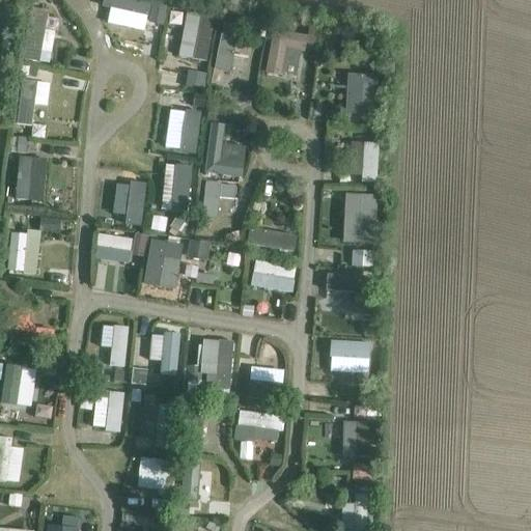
[(5,0),(4,4),(17,9),(20,0),(5,0)]
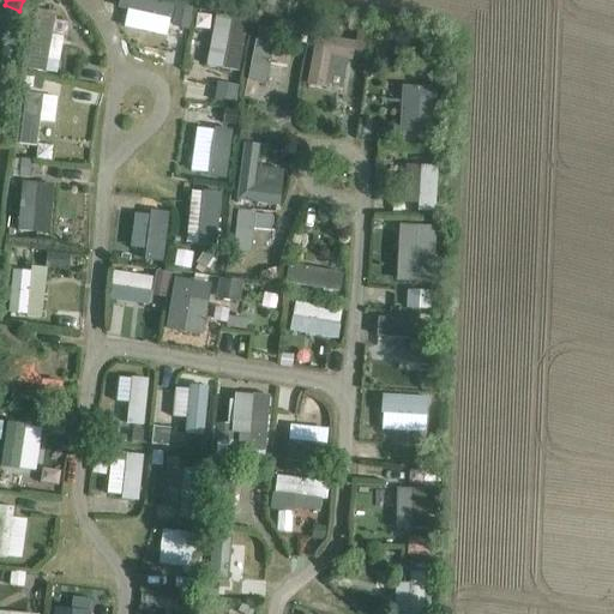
[(170,19),(174,1),(166,0),(119,0),(119,7),(170,19)]
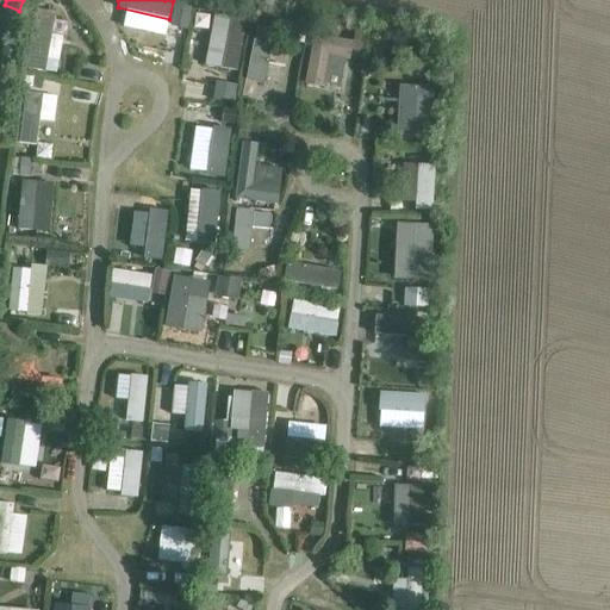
[(25,66),(45,69),(55,14),(36,11),(25,66)]
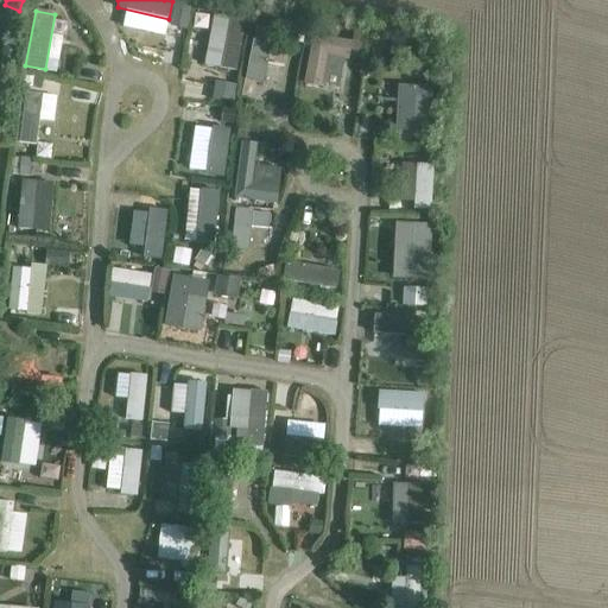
[(245,20),(214,14),(206,65),(236,70),(245,20)]
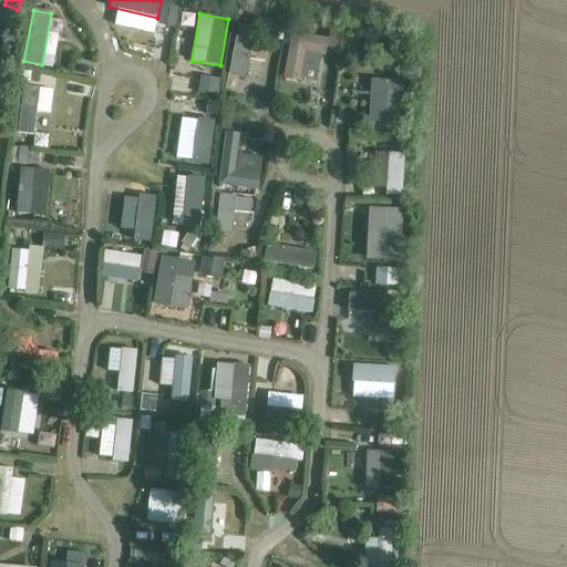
[(255,28),(238,24),(228,73),(245,75),(255,28)]
